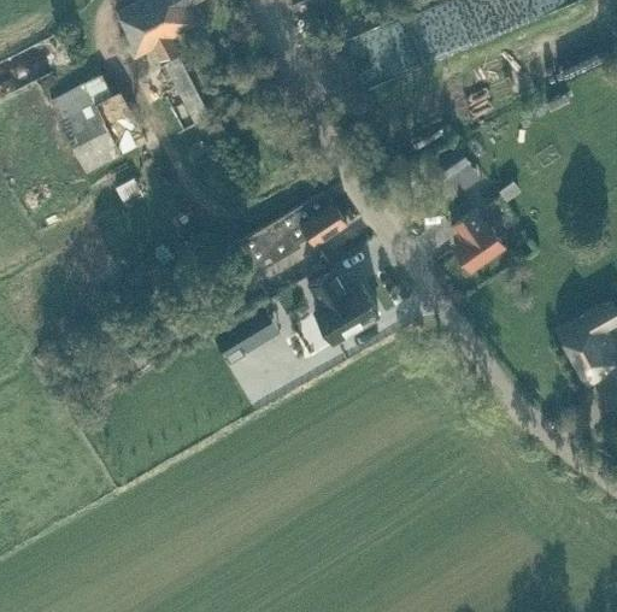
[(188,7),(203,0),(144,0),(116,15),(127,34),(119,37),(122,42),(124,41),(134,58),(153,48),(160,62),(177,52),(170,39),(198,25),(188,7)]
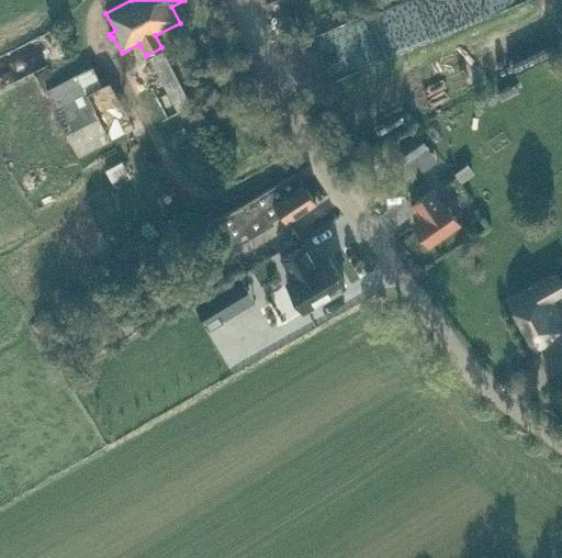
[(429,0),(438,20),(482,0),(429,0)]
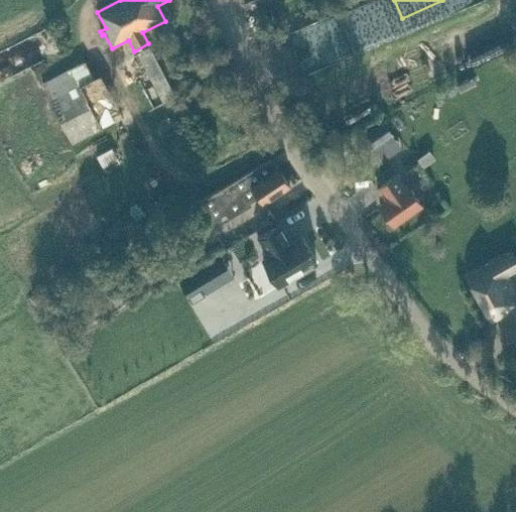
[(426,22),(429,34),(447,31),(445,19),(426,22)]
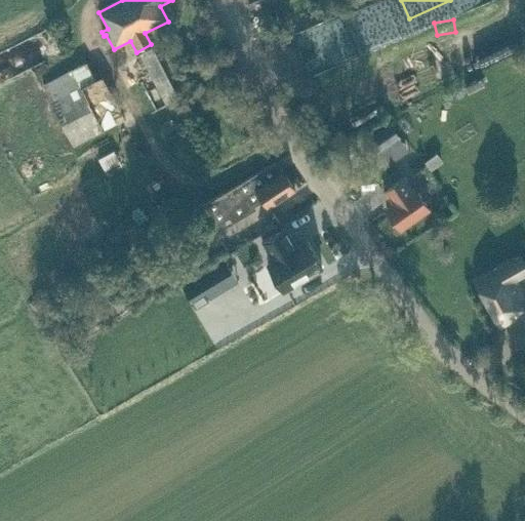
[(167,109),(179,102),(153,51),(140,57),(167,109)]
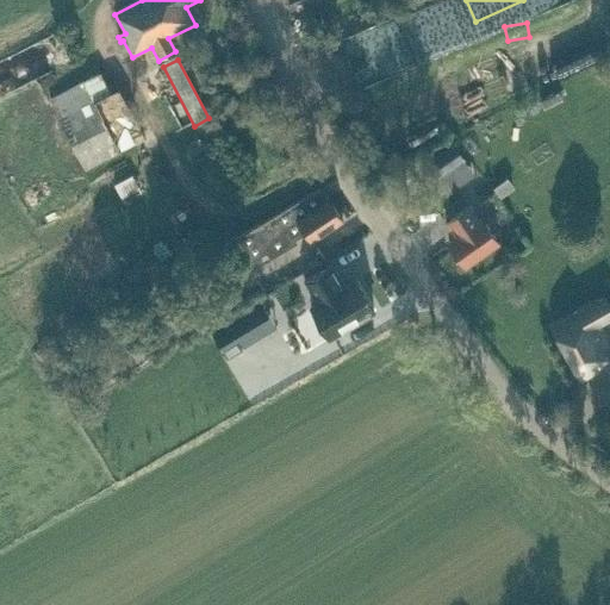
[(119,93),(111,97),(101,78),(85,86),(51,104),(86,173),(145,142),(119,93)]
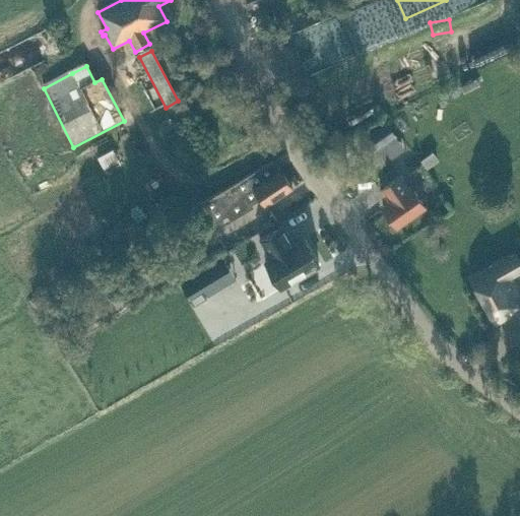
[(387,125),(361,143),(369,156),(395,137),(387,125)]
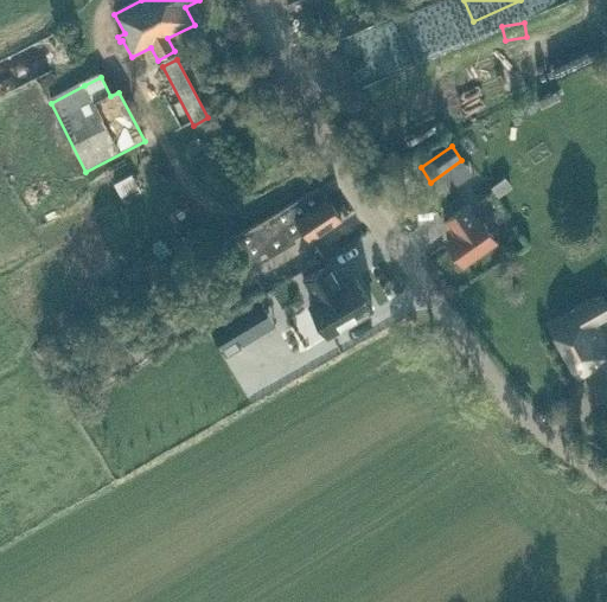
[(114,189),(125,206),(142,194),(133,177),(114,189)]
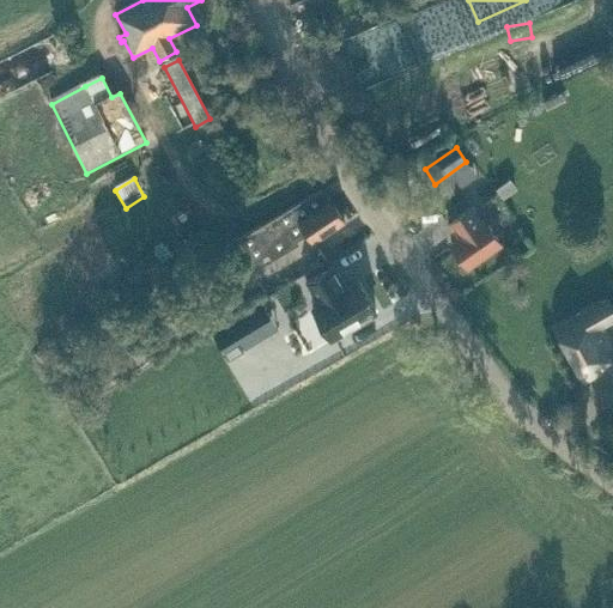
[(509,184),(497,193),(503,201),(515,193),(509,184)]
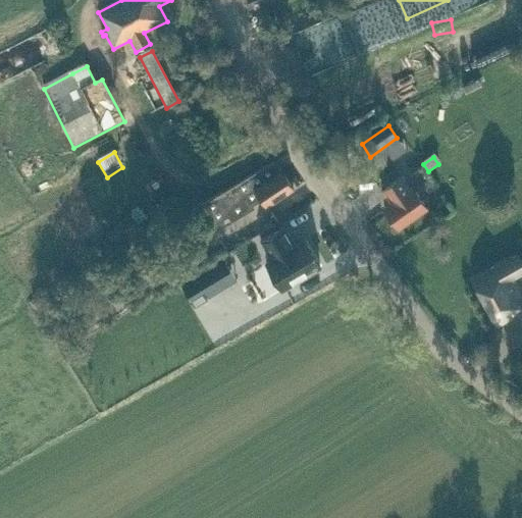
[(267,210),(293,192),(280,173),(278,175),(273,167),(243,186),(242,185),(216,201),(201,209),(212,228),(227,219),(230,224),(253,211),(252,208),(261,202),(267,210)]
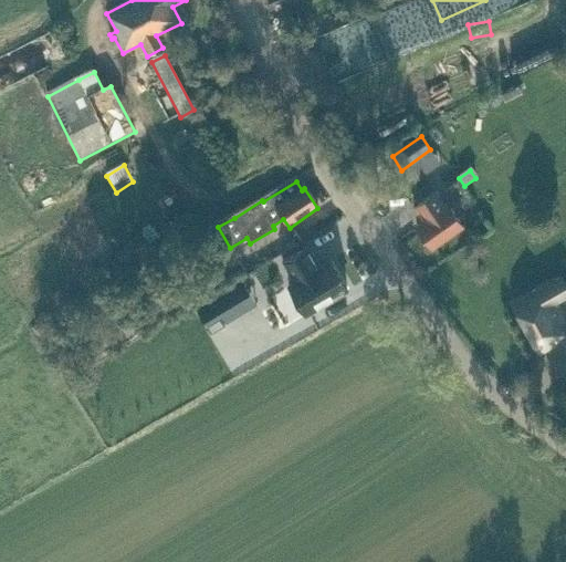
[(462,229),(447,206),(444,207),(436,194),(413,209),(423,224),(417,229),(431,250),(462,229)]
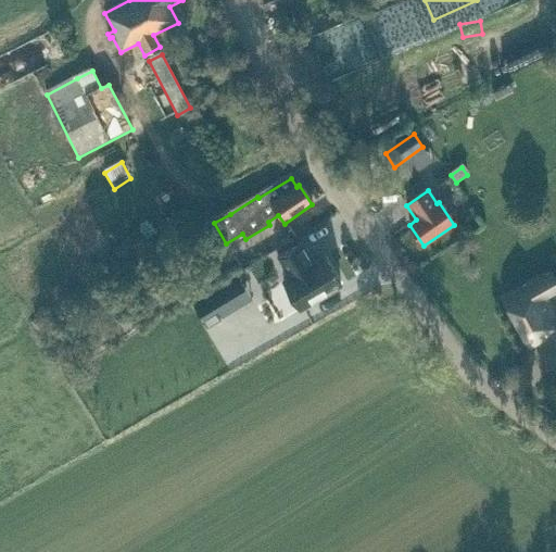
[(290,279),(282,284),(300,312),(341,287),(324,259),(314,265),(302,245),(277,260),(290,279)]
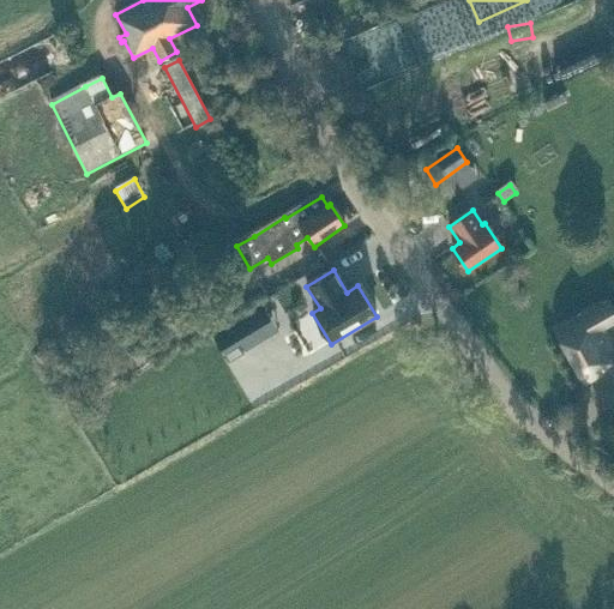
[(584,385),(613,367),(613,353),(602,331),(613,323),(613,311),(609,302),(555,332),(584,385)]
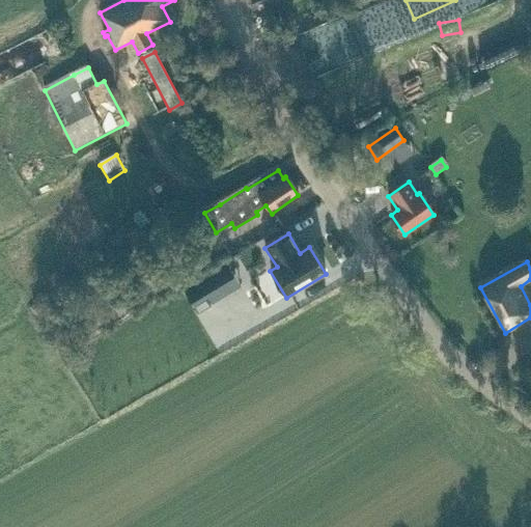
[(228,296),(217,274),(185,293),(196,313),(228,296)]
